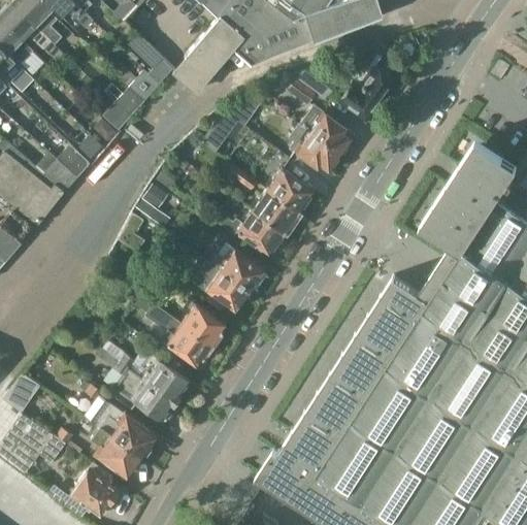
[(53,28),(58,22),(47,12),(50,10),(39,0),(13,0),(11,2),(54,43),(56,45),(63,38),(53,28)]
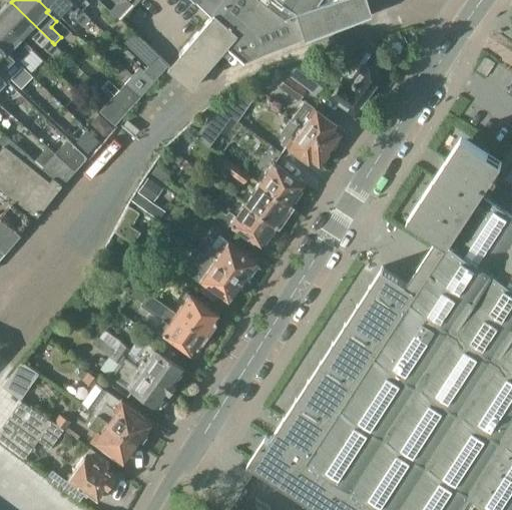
[(54,9),(61,16),(65,11),(72,17),(84,28),(92,21),(83,12),(70,0),(40,0),(52,11),(54,9)]
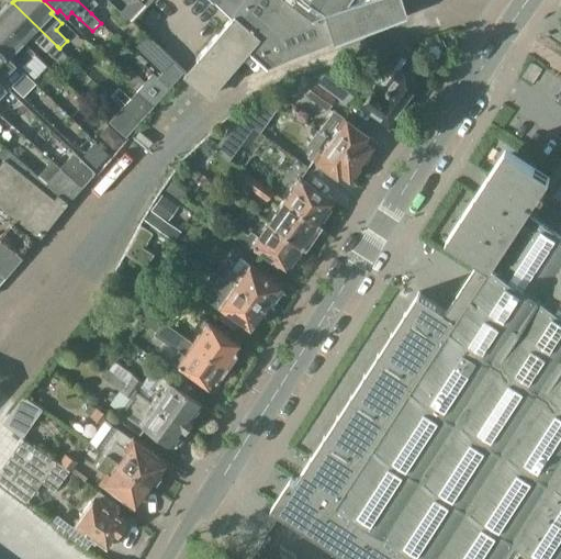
[(92,0),(77,0),(91,13),(99,6),(92,0)]
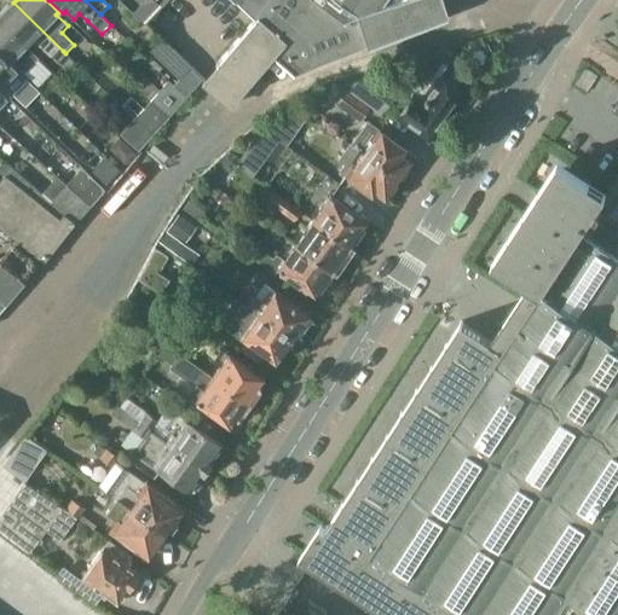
[(160,6),(156,4),(152,0),(150,0),(134,17),(143,24),(160,6)]
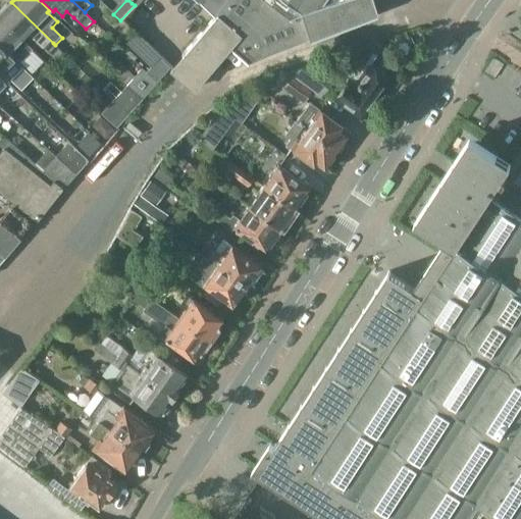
[(377,15),(372,0),(227,0),(221,9),(216,15),(218,16),(171,71),(170,72),(194,93),(212,70),(215,73),(221,65),(219,63),(230,50),(249,66),(263,59),(377,15)]
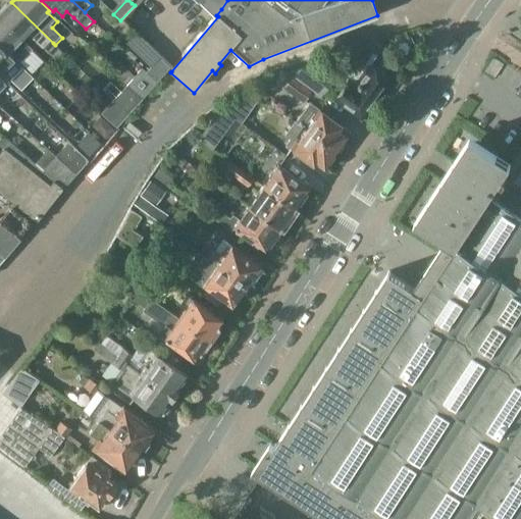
[(211,0),(221,9),(227,0),(211,0)]
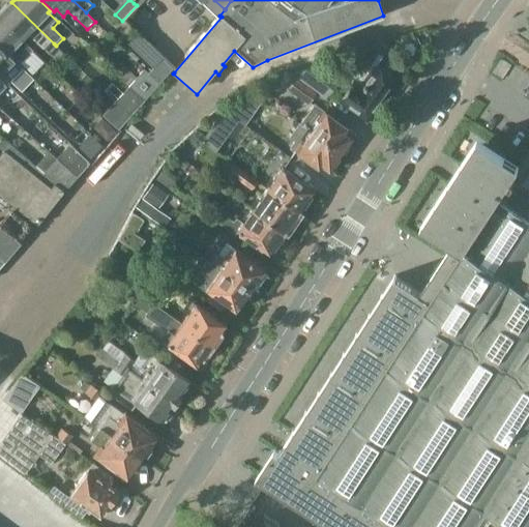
[(11,2),(0,13),(0,19),(24,41),(29,35),(37,44),(46,52),(54,44),(11,2)]
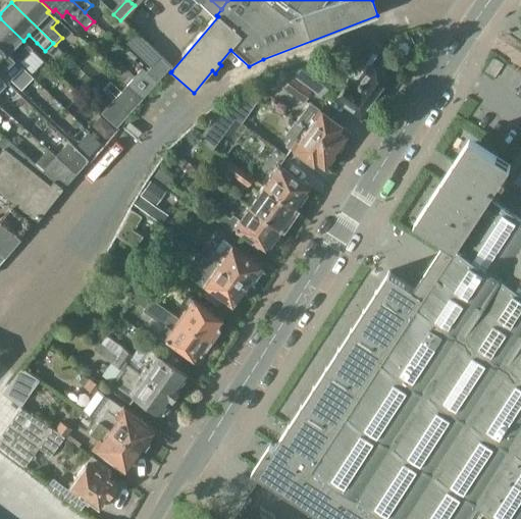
[(34,51),(23,41),(0,18),(0,48),(18,65),(34,51)]
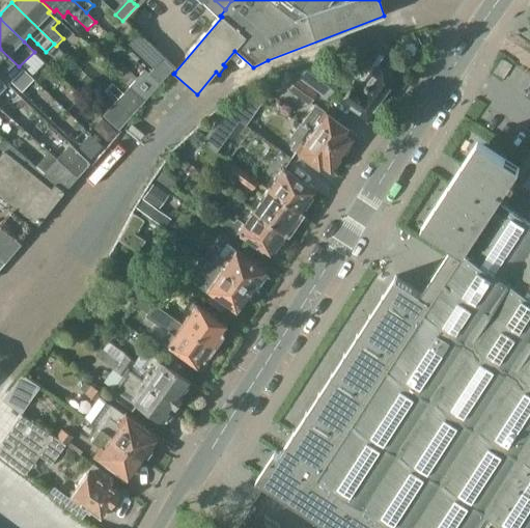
[(0,49),(0,73),(5,78),(11,78),(21,68),(19,66),(0,49)]
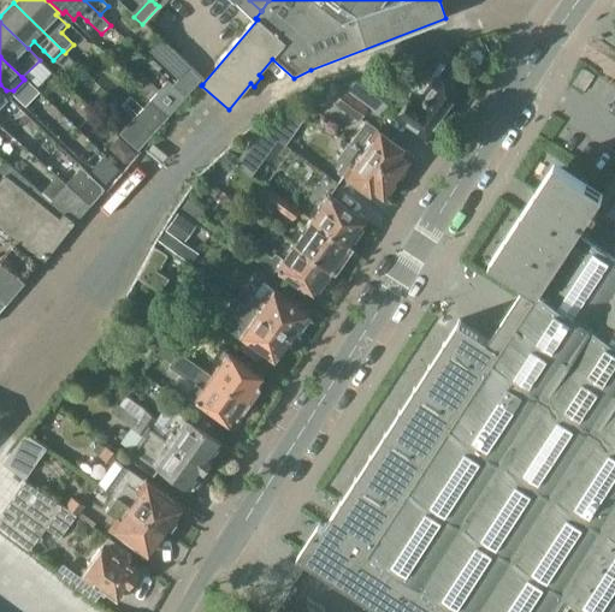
[(188,70),(172,87),(185,100),(201,82),(188,70)]
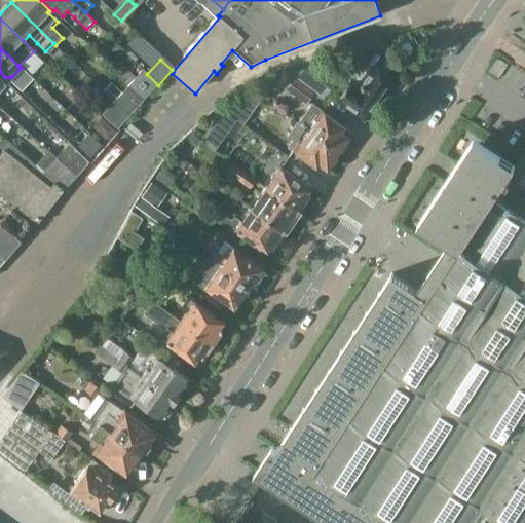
[(114,71),(129,84),(137,76),(122,63),(114,71)]
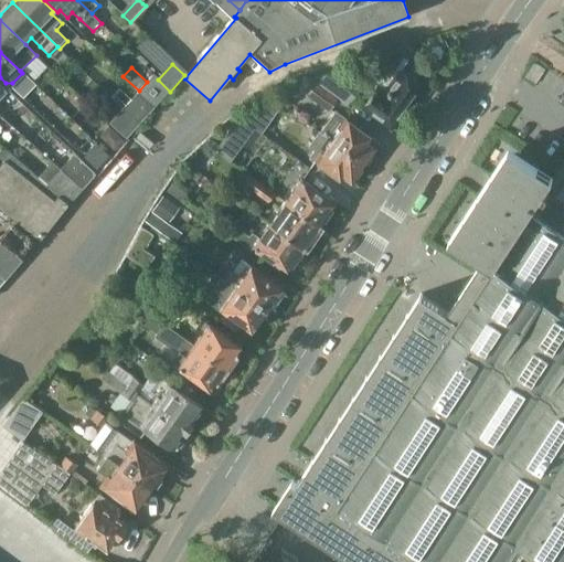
[(321,84),(317,88),(347,110),(366,84),(348,69),(343,71),(318,81),(321,84)]
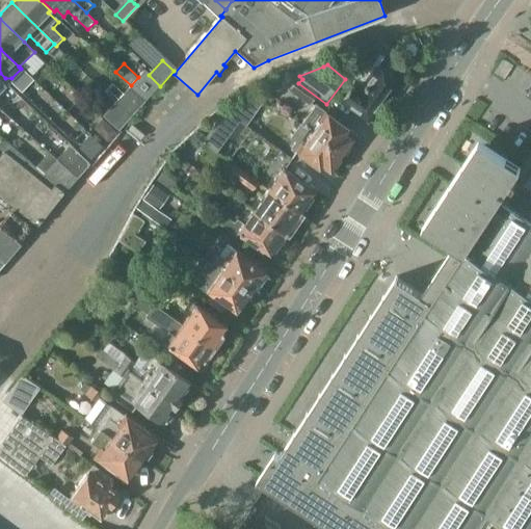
[(365,118),(368,122),(396,82),(392,79),(393,73),(388,70),(381,72),(374,67),(361,87),(355,83),(341,102),(365,118)]
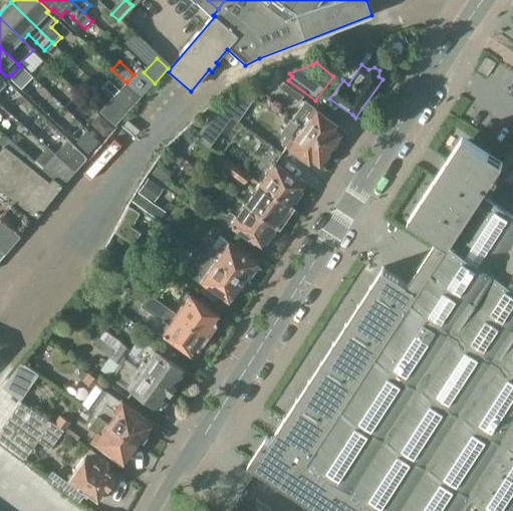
[(141,99),(155,83),(144,72),(140,69),(125,85),(141,99)]
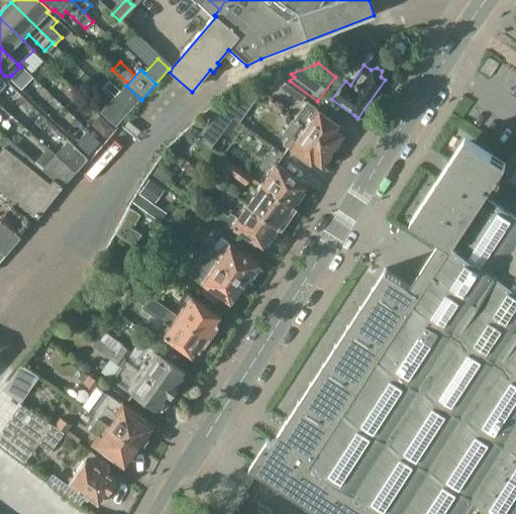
[(317,101),(290,81),(283,91),(310,111),(317,101)]
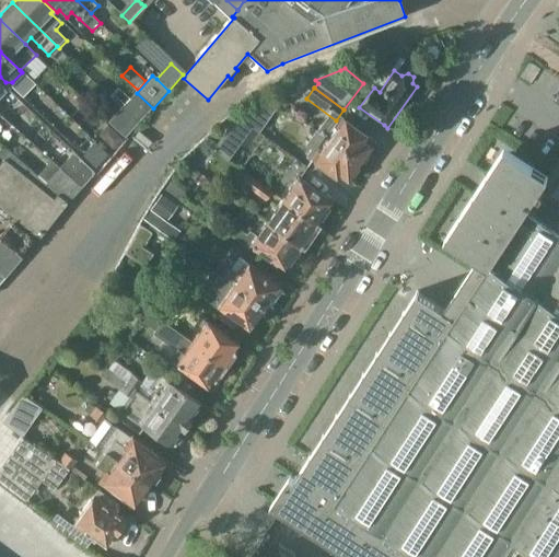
[(139,125),(153,108),(137,93),(121,108),(139,125)]
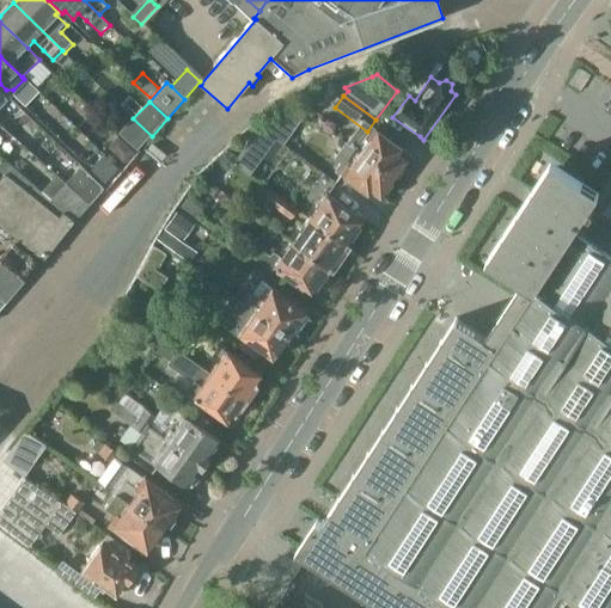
[(294,108),(257,127),(276,140),(285,145),(305,116),(294,108)]
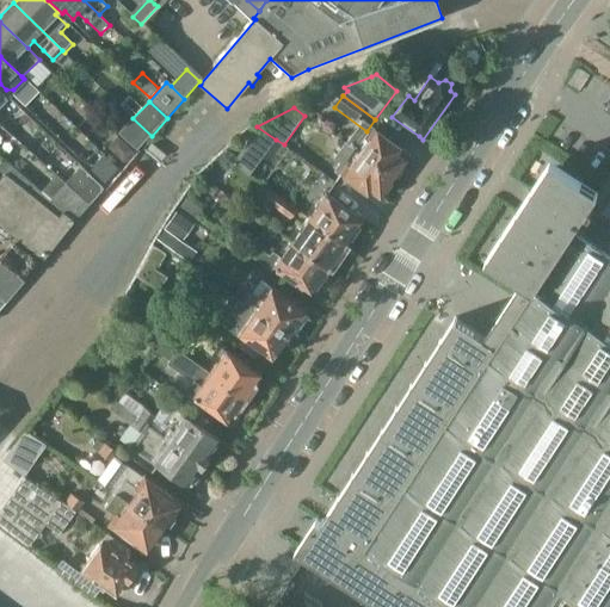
[(137,152),(152,136),(133,118),(118,134),(137,152)]
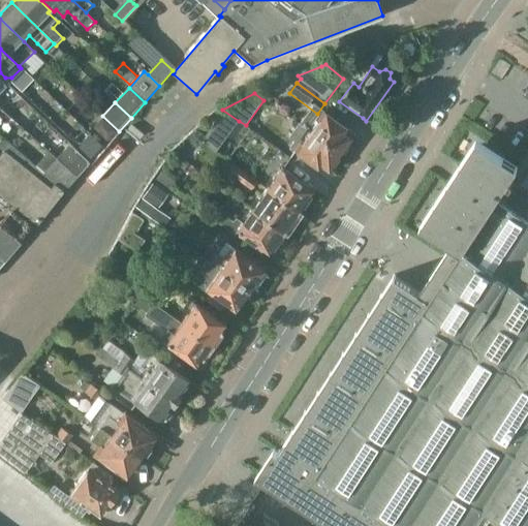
[(193,136),(203,144),(216,153),(239,121),(222,110),(205,133),(199,129),(193,136)]
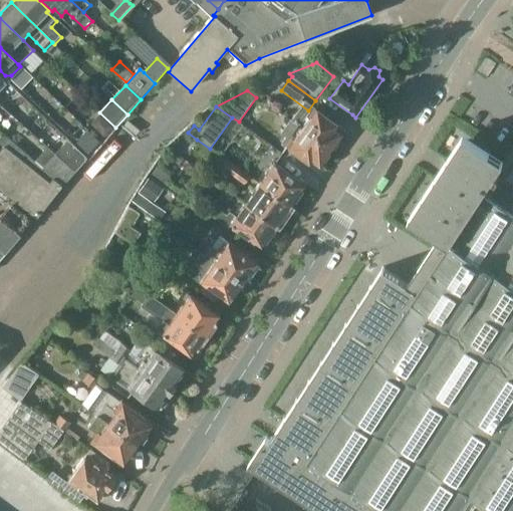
[(331,151),(342,135),(335,130),(337,125),(315,109),(301,129),(331,151)]
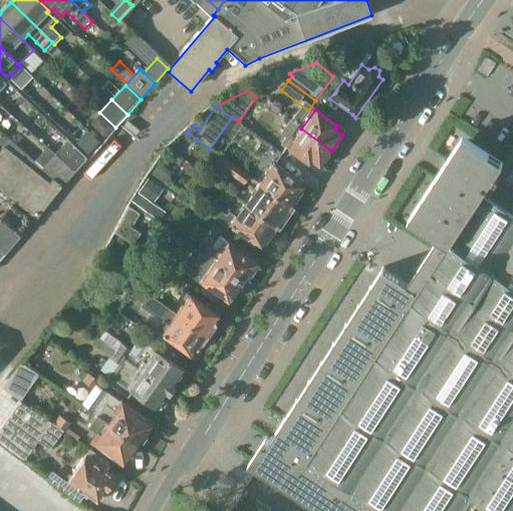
[(283,146),(286,149),(309,165),(311,162),(319,168),(331,151),(301,129),(292,121),(282,136),(287,140),(283,146)]
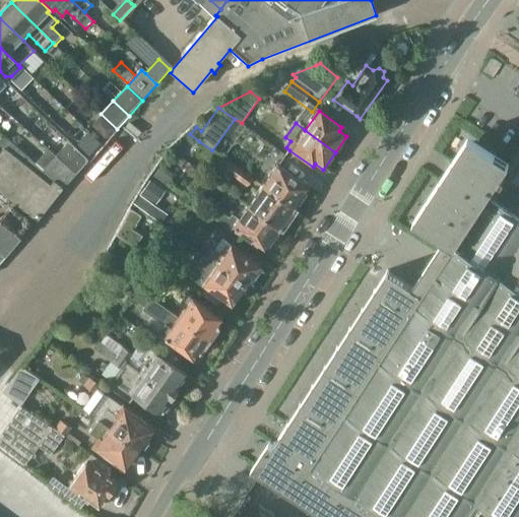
[(103,144),(90,133),(79,145),(91,156),(103,144)]
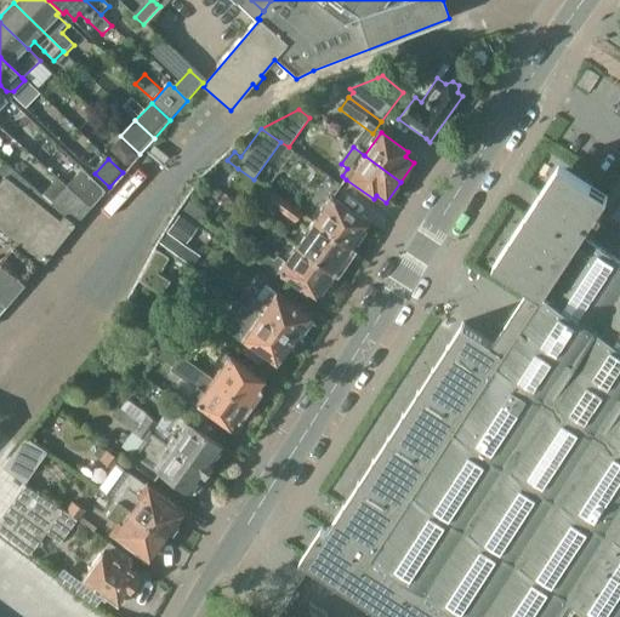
[(0,230),(22,247),(45,266),(75,227),(73,224),(4,164),(0,167),(0,230)]
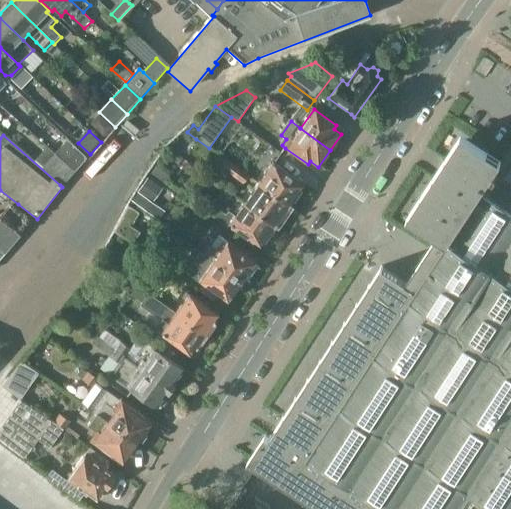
[(266,436),(249,463),(320,508),(510,508),(510,186),(497,178),(499,174),(496,172),(503,161),(463,135),(409,217),(439,237),(420,265),(407,285),(383,269),(271,439),(266,436)]
